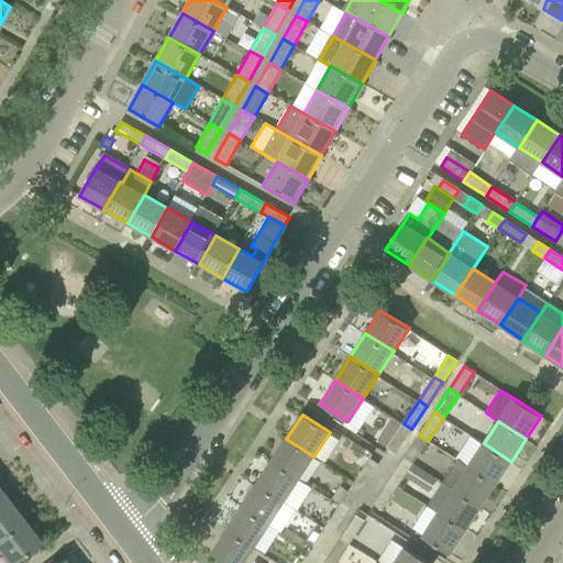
[(404,423),(403,426),(387,448),(395,453),(411,429),(404,423)]
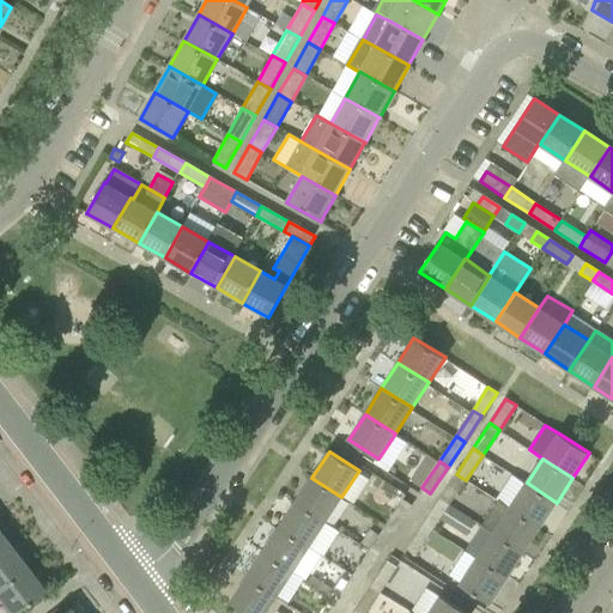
[(441,498),(450,504),(466,480),(456,474),(441,498)]
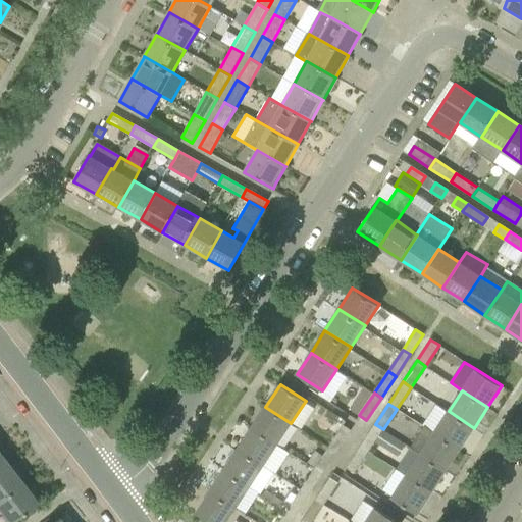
[(277,445),(291,423),(265,407),(252,428),(277,445)]
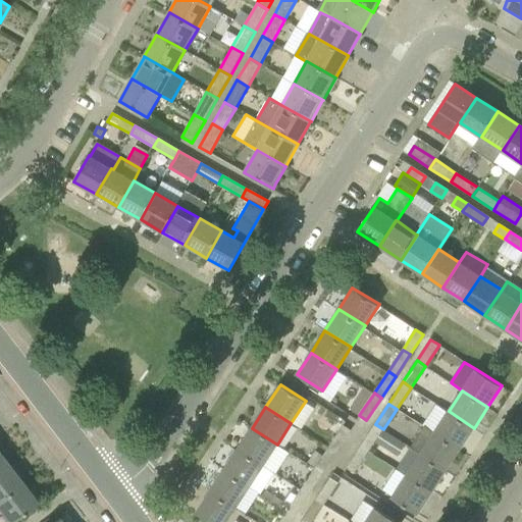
[(449,411),(434,432),(460,450),(474,428),(449,411)]
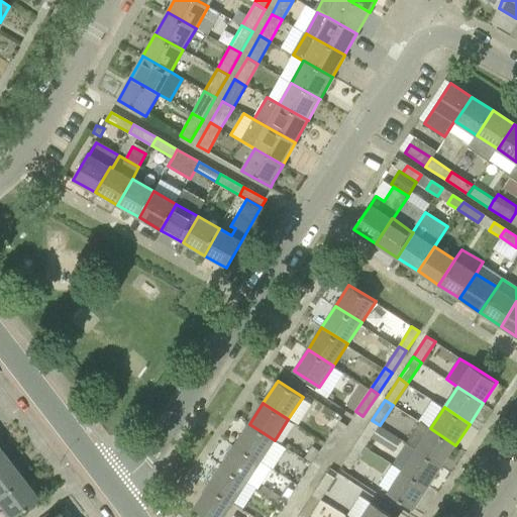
[(339,421),(342,417),(335,413),(326,426),(333,431),(325,443),(333,448),(347,426),(339,421)]
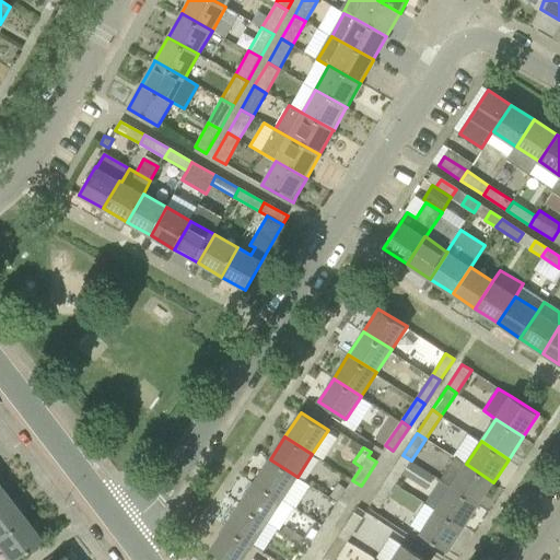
[(387,478),(396,483),(403,475),(411,461),(403,455),(387,478)]
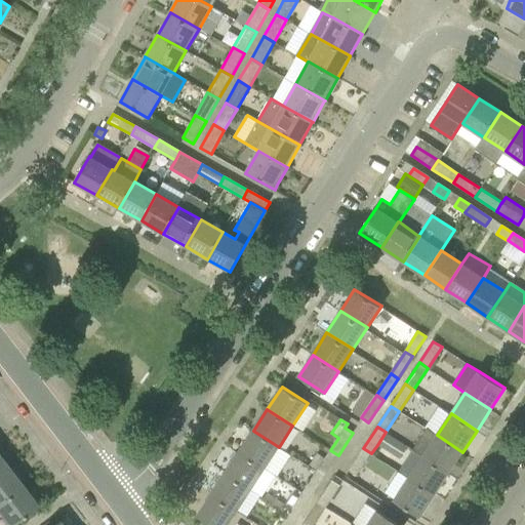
[(413,450),(448,474),(462,452),(437,435),(428,429),(413,450)]
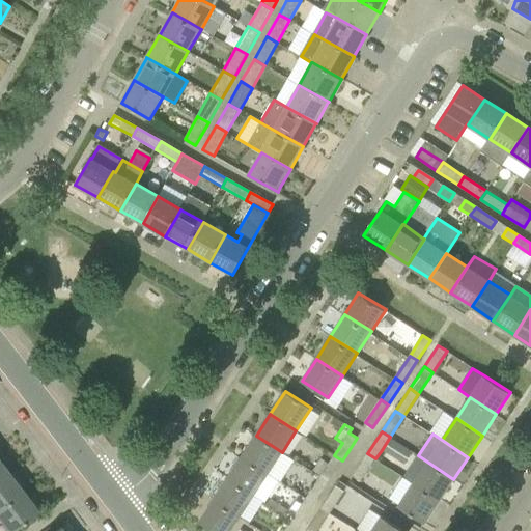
[(295,460),(282,452),(256,436),(242,456),(268,474),(277,480),(279,481),(280,482),(295,460)]
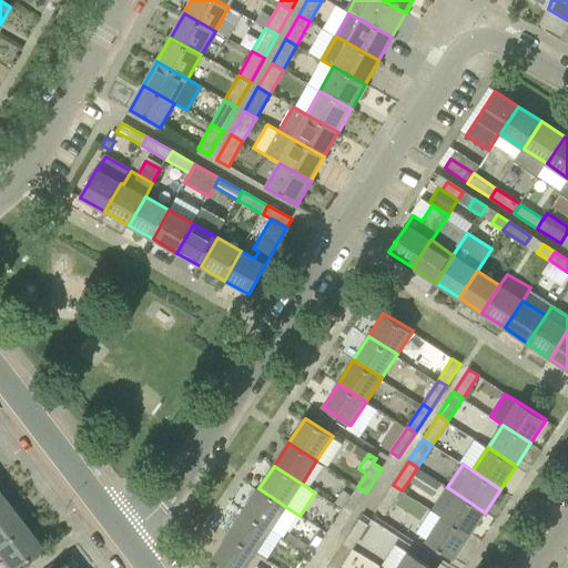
[(417,467),(408,482),(433,497),(442,484),(417,467)]
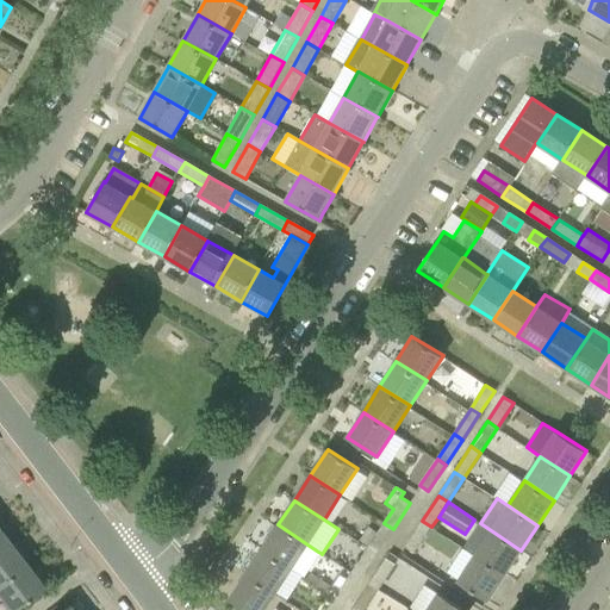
[(431,527),(422,521),(412,535),(422,541),(431,527)]
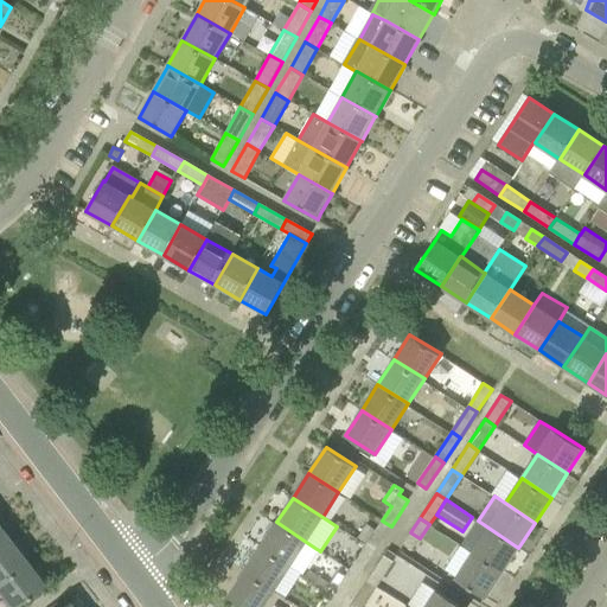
[(382,521),(375,531),(365,524),(357,538),(366,544),(376,551),(391,526),(382,521)]
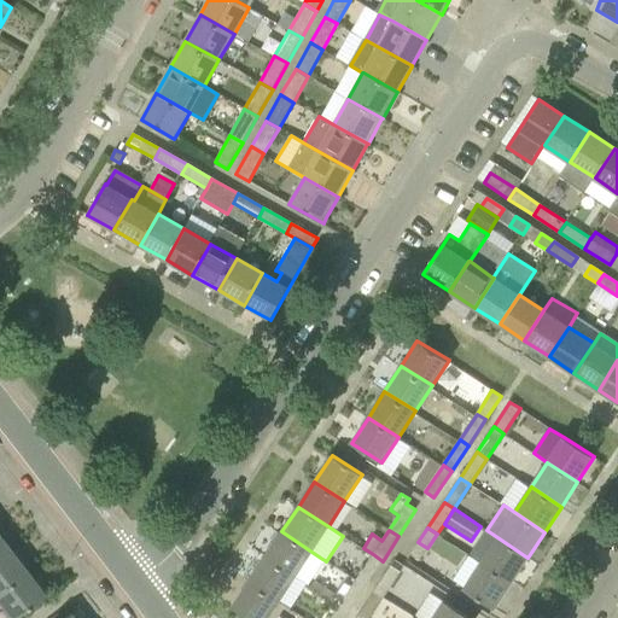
[(511,582),(528,558),(487,530),(485,530),(470,555),(482,563),(511,582)]
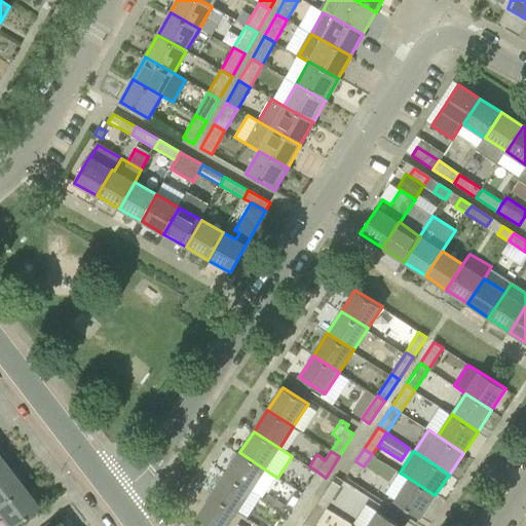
[(226,474),(251,491),(262,498),(276,477),(274,476),(265,470),(239,452),(226,474)]
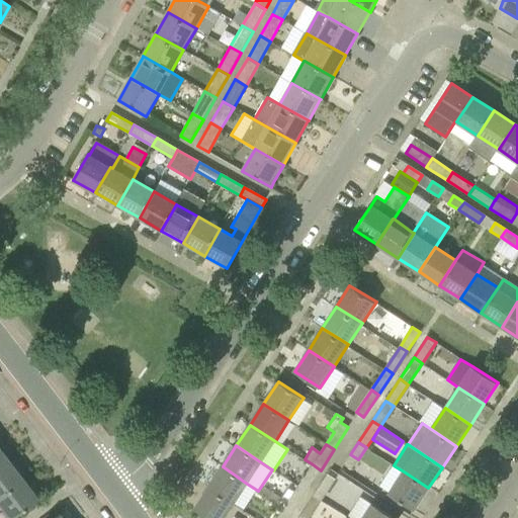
[(0,465),(0,496),(22,480),(7,460),(0,465)]
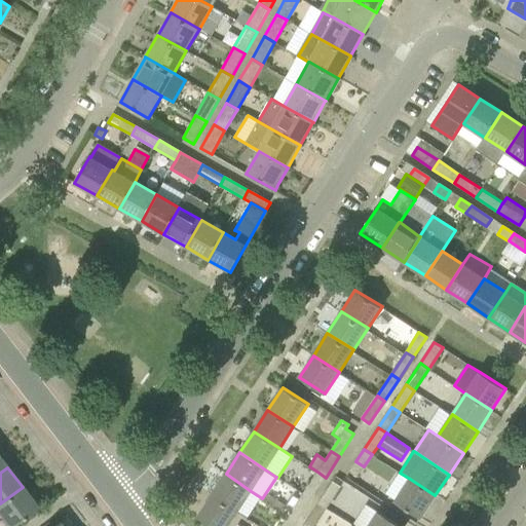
[(303,494),(311,499),(326,478),(317,472),(303,494)]
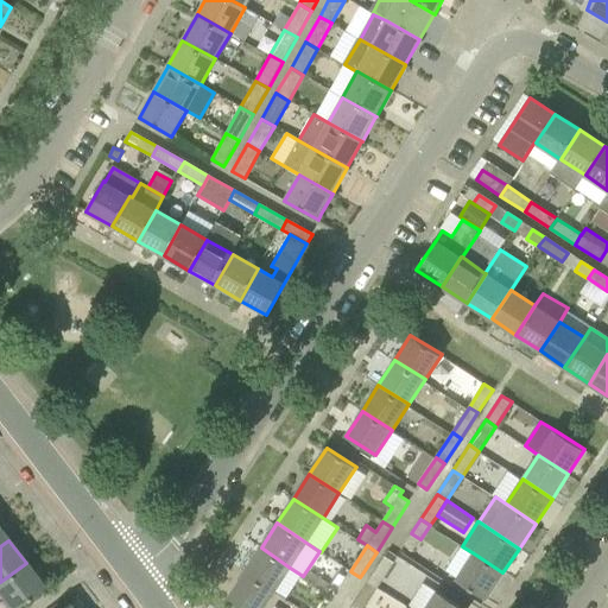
[(274,591),(290,568),(261,548),(245,572),(274,591)]
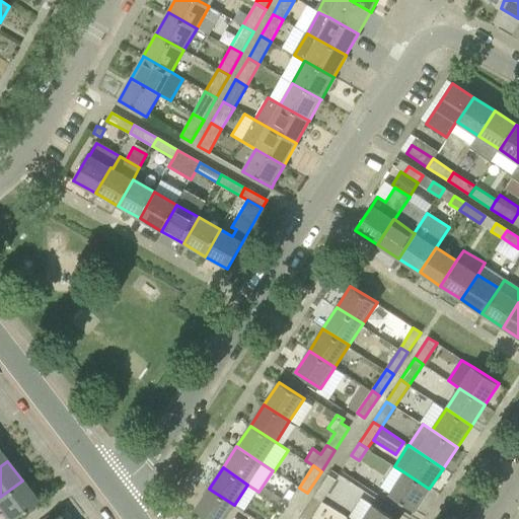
[(415,511),(429,489),(404,472),(390,495),(415,511)]
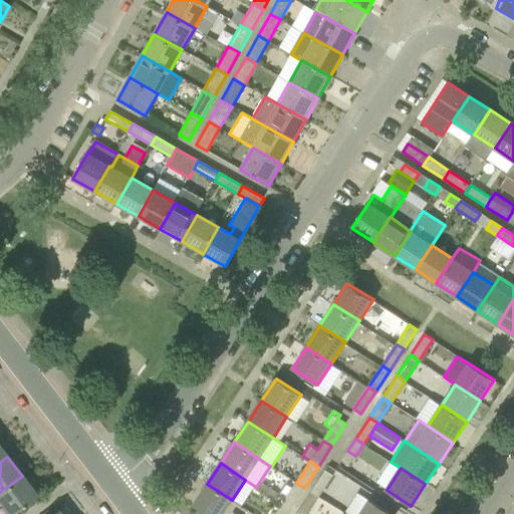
[(325,471),(311,492),(319,497),(333,476),(325,471)]
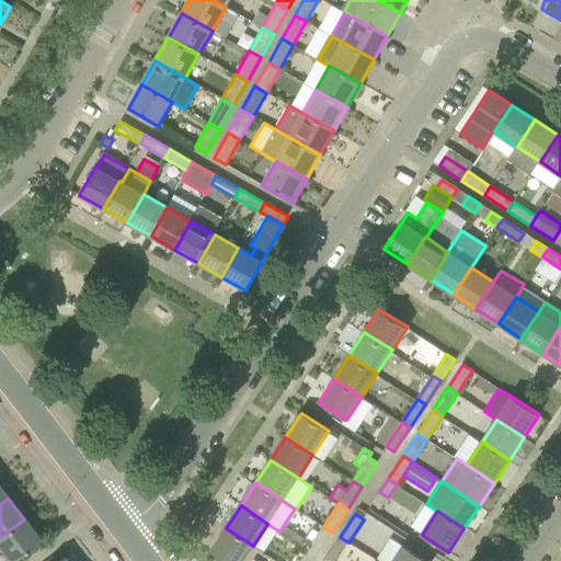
[(0,549),(8,560),(13,560),(39,540),(24,519),(0,537),(0,549)]
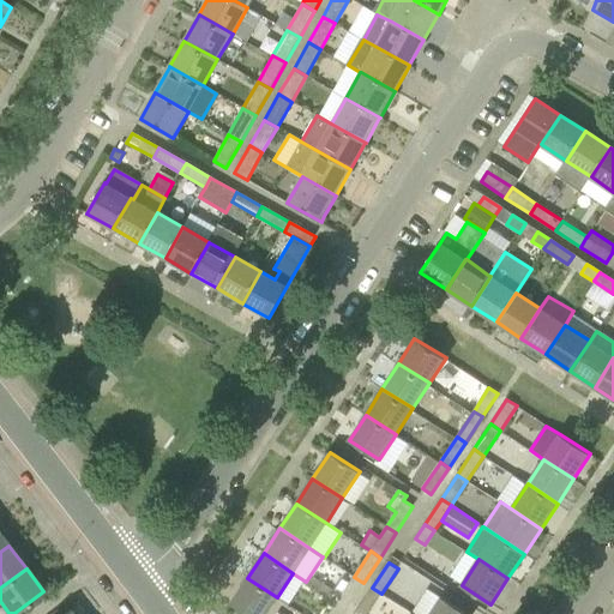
[(232,603),(247,613),(266,613),(277,597),(247,578),(232,603)]
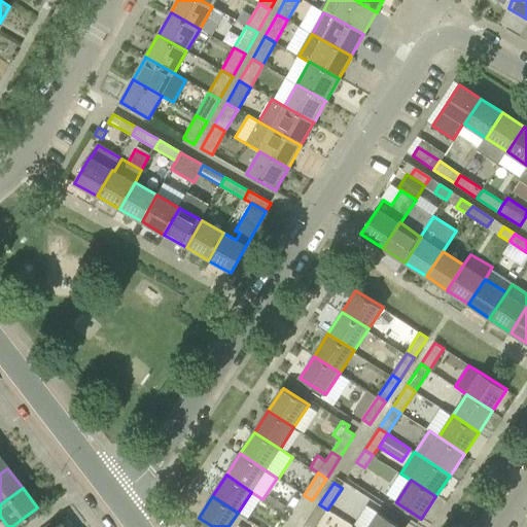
[(287,506),(284,513),(290,516),(301,500),(294,496),(287,506)]
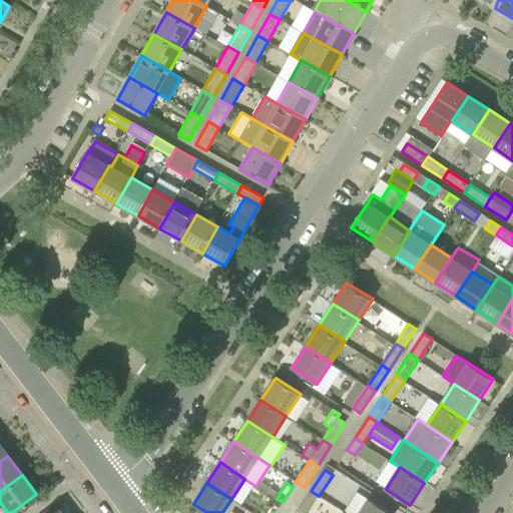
[(277,499),(280,493),(271,487),(268,493),(277,499)]
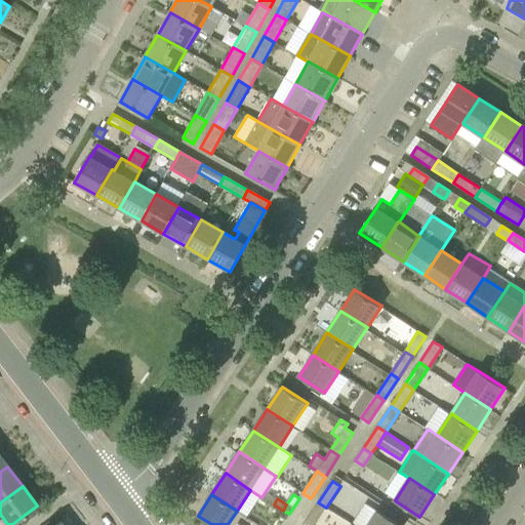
[(299,498),(289,514),(297,519),(308,503),(299,498)]
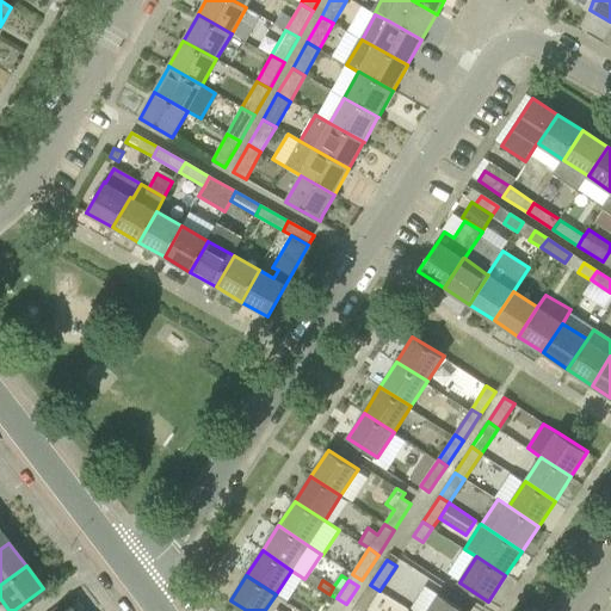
[(356,610),(365,610),(380,591),(370,585),(355,610),(356,610)]
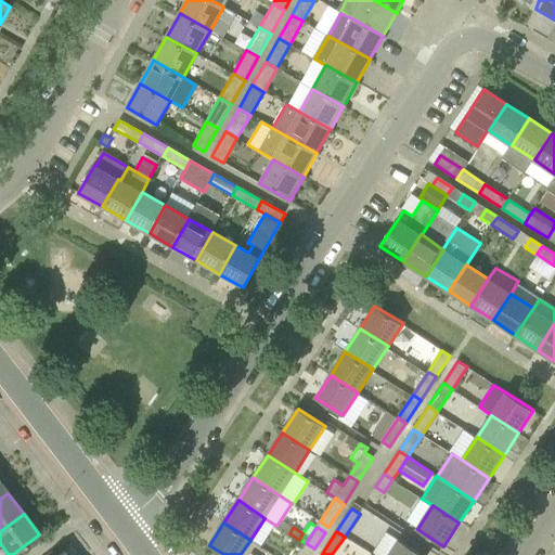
[(423,554),(399,539),(388,554),(423,554)]
